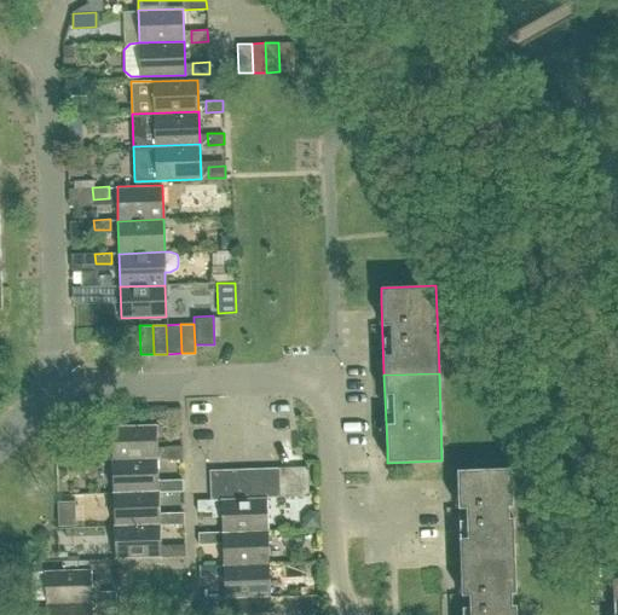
[(103,459),(113,459),(156,457),(155,423),(111,425),(111,439),(102,439),(103,459)]
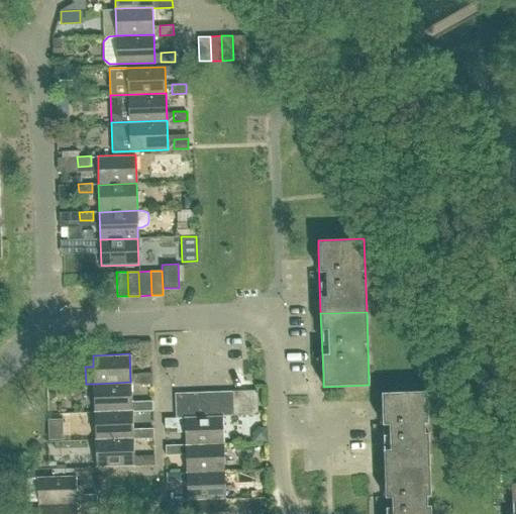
[(137,383),(150,383),(150,373),(136,373),(137,383)]
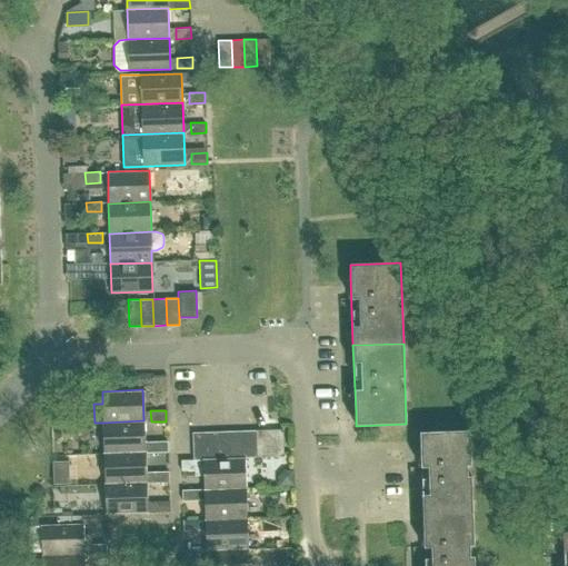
[(103,453),(145,452),(143,420),(103,423),(103,453)]
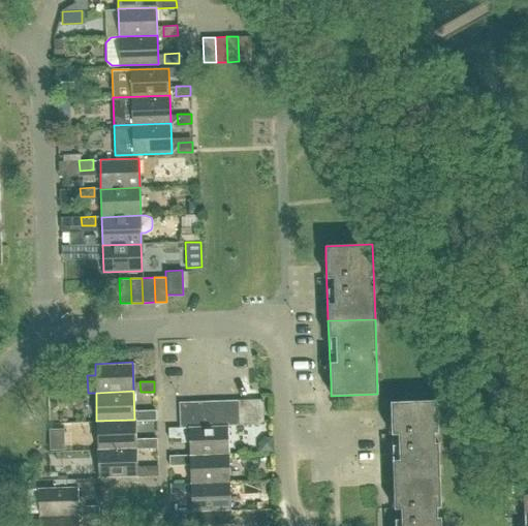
[(249,399),(250,425),(262,424),(261,398),(249,399)]
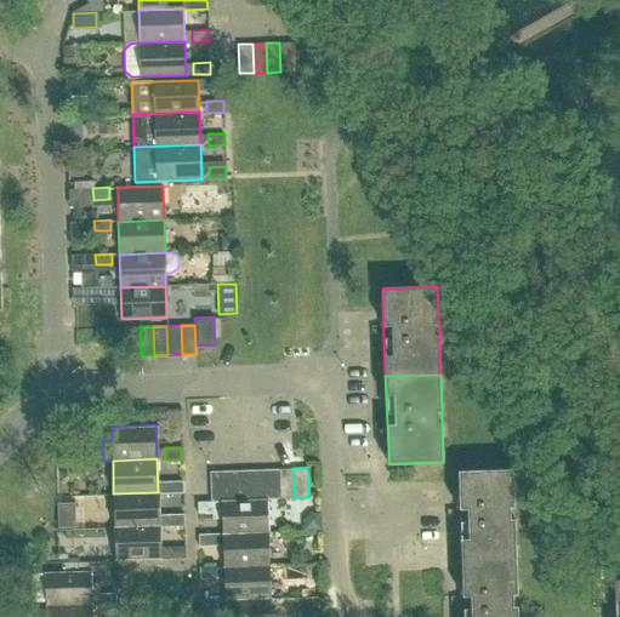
[(266,498),(280,498),(279,468),(265,469),(266,498)]
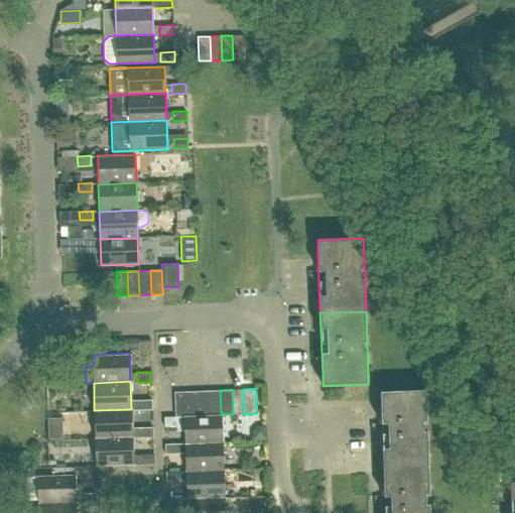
[(233,414),(244,414),(243,389),(232,389),(233,414)]
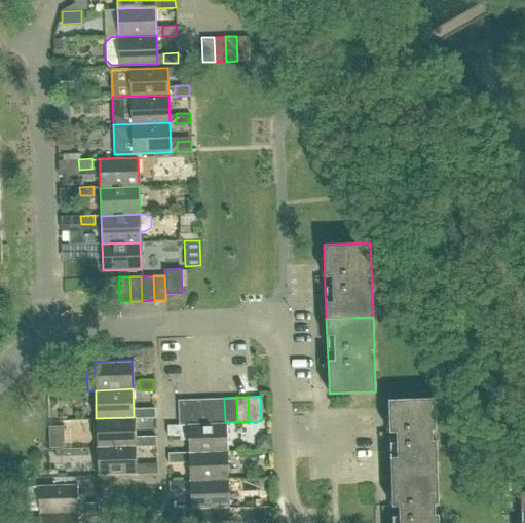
[(201,423),(214,423),(213,398),(200,399),(201,423)]
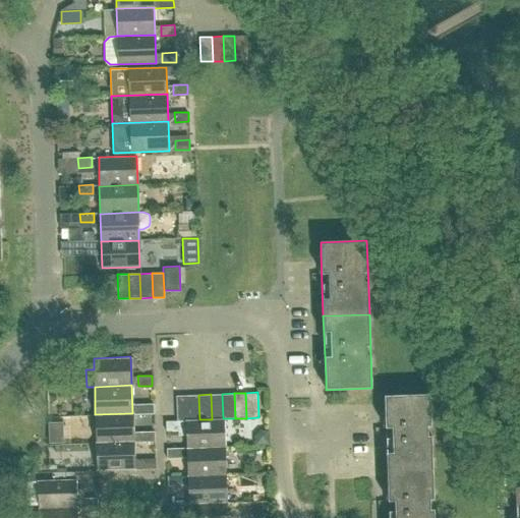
[(212,419),(223,418),(222,394),(211,394),(212,419)]
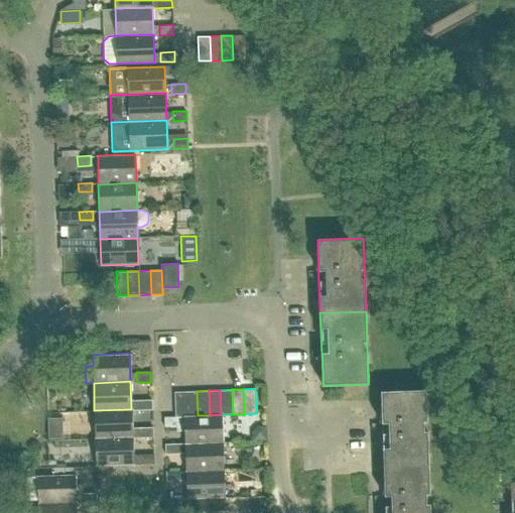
[(174,416),(186,416),(185,391),(173,392),(174,416)]
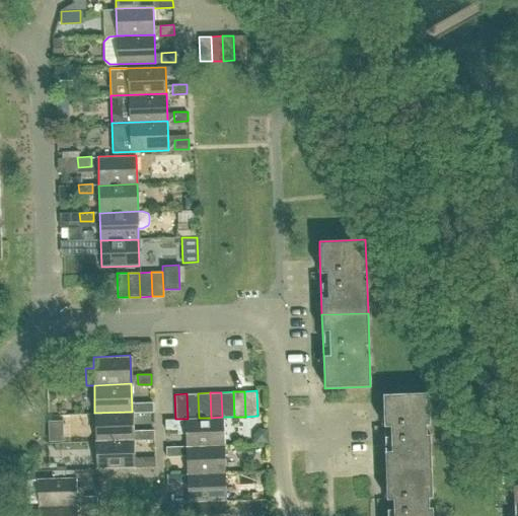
[(188,419),(199,418),(198,393),(187,393),(188,419)]
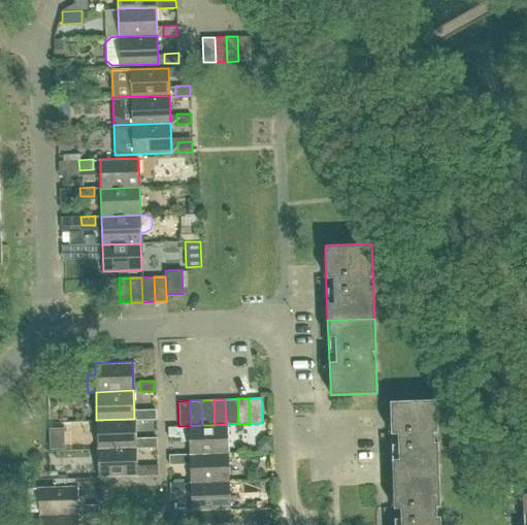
[(392,477),(438,474),(436,400),(390,401),(390,413),(392,477)]
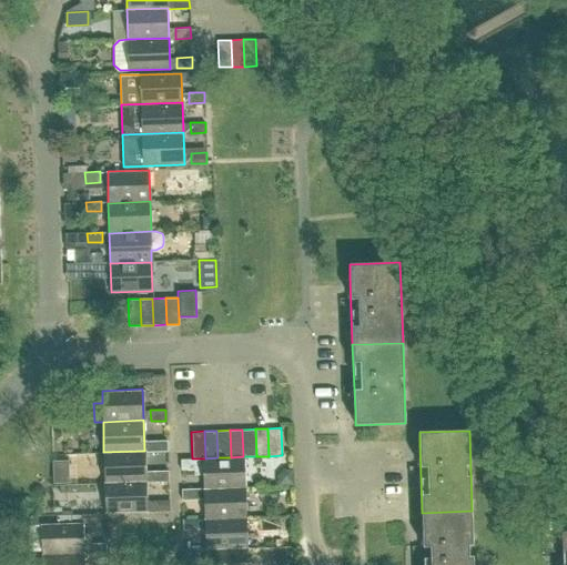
[(152,451),(166,451),(166,440),(151,440),(152,451)]
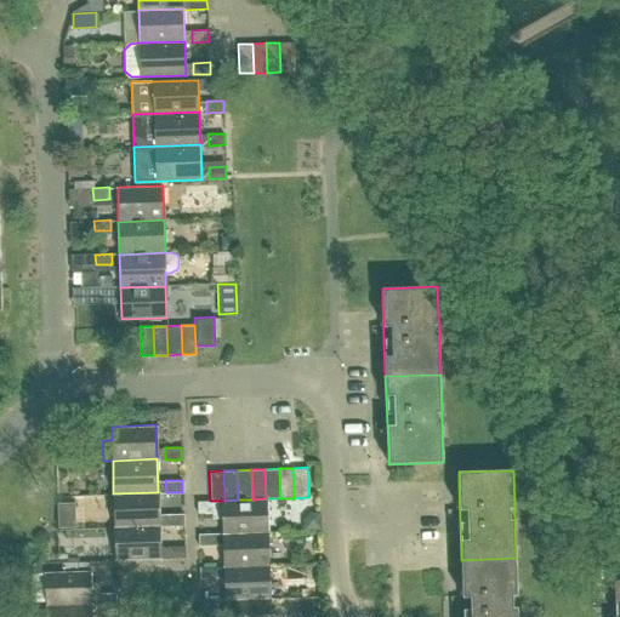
[(114,526),(159,525),(158,492),(113,493),(114,526)]
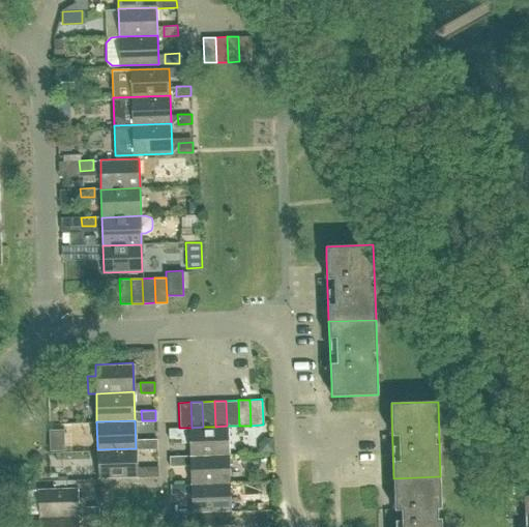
[(190,456),(228,455),(227,427),(189,428),(190,456)]
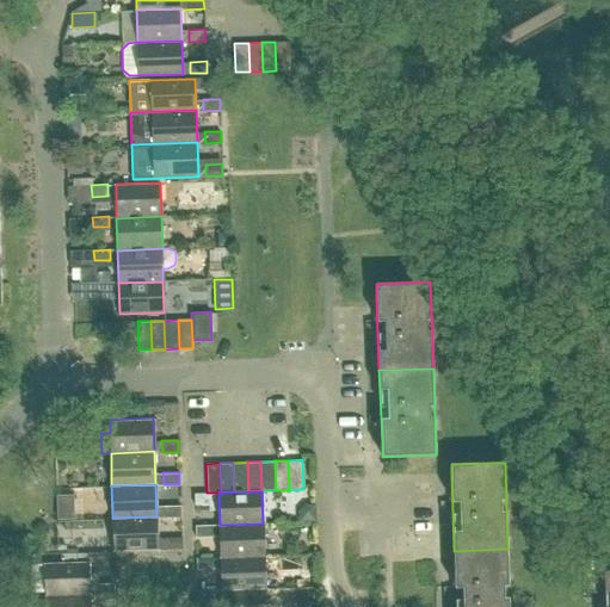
[(195,505),(211,505),(210,494),(195,494),(195,505)]
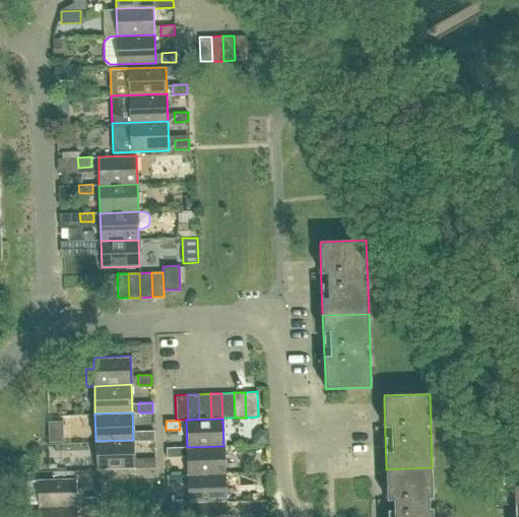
[(140,440),(153,440),(153,430),(139,430),(140,440)]
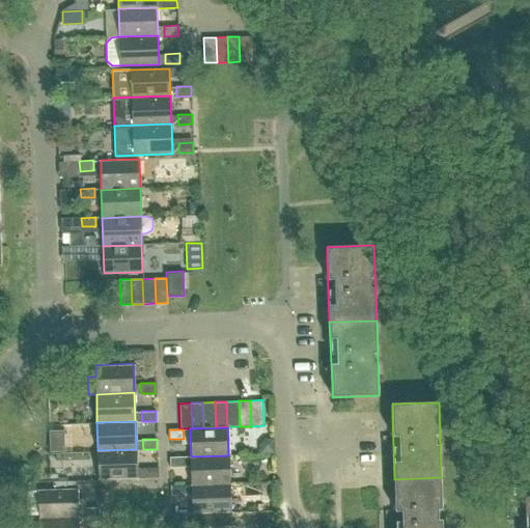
[(57,462),(87,461),(86,440),(56,442),(57,462)]
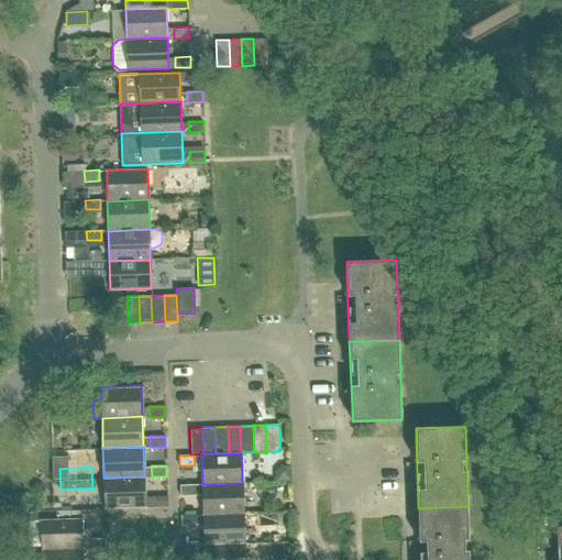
[(144,476),(103,478),(105,507),(145,506),(144,476)]
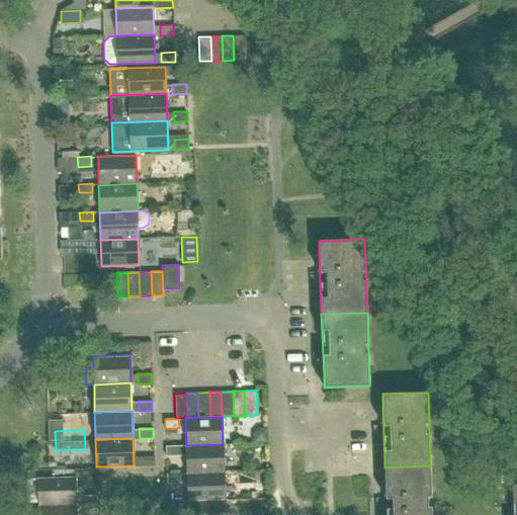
[(187,474),(224,471),(223,444),(186,445),(187,474)]
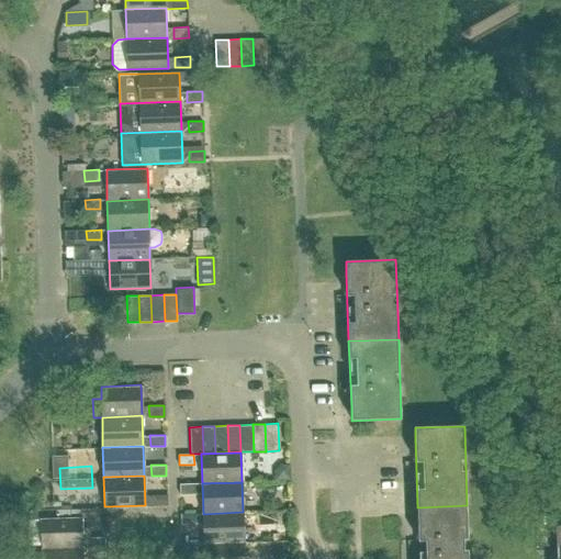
[(180,494),(195,493),(195,483),(180,483),(180,494)]
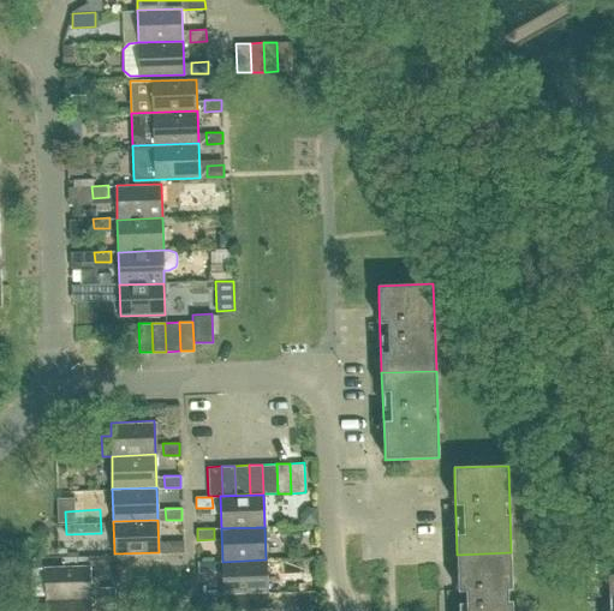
[(167,552),(183,552),(183,539),(166,540),(167,552)]
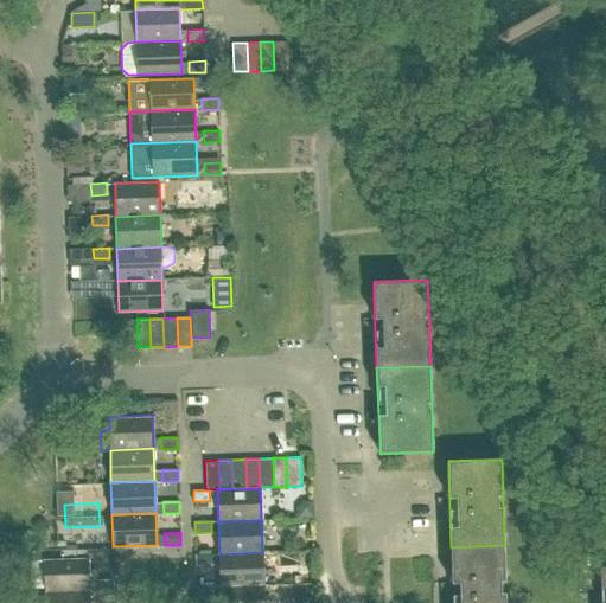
[(506,602),(504,545),(451,547),(452,602),(506,602)]
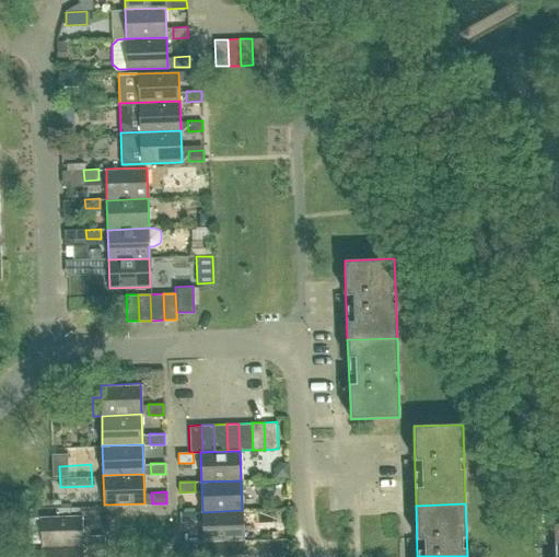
[(204,542),(243,540),(242,510),(202,512),(204,542)]
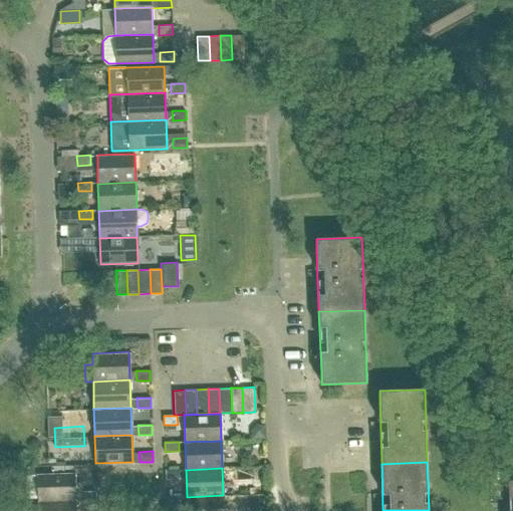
[(166,480),(180,479),(180,469),(166,469),(166,480)]
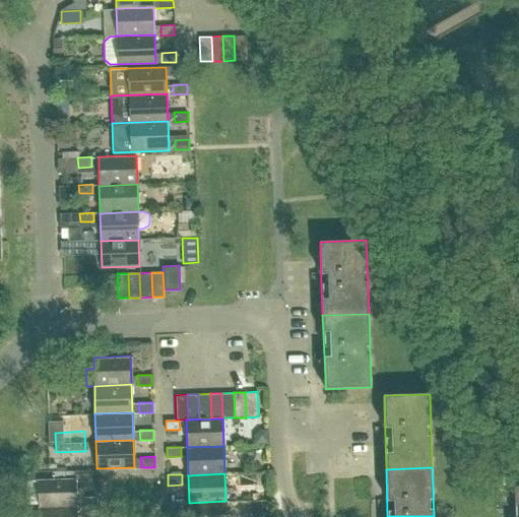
[(39,508),(77,506),(76,477),(38,479),(39,508)]
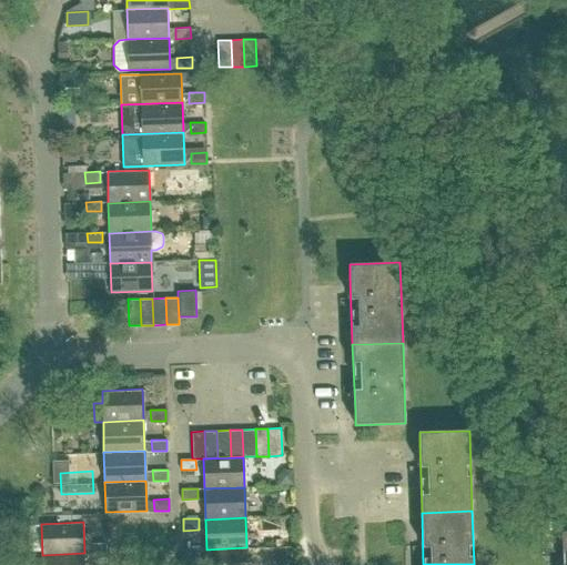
[(91,554),(107,553),(105,542),(91,543),(91,554)]
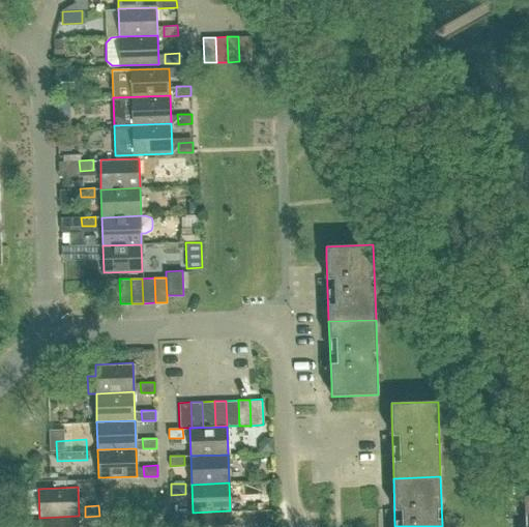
[(231,526),(230,510),(193,513),(193,526),(231,526)]
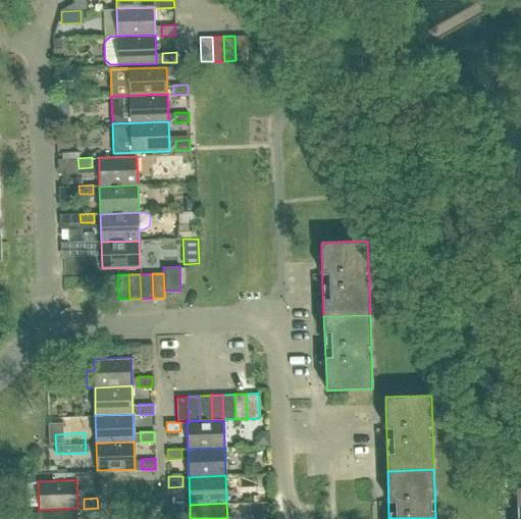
[(169,514),(184,514),(184,504),(169,504),(169,514)]
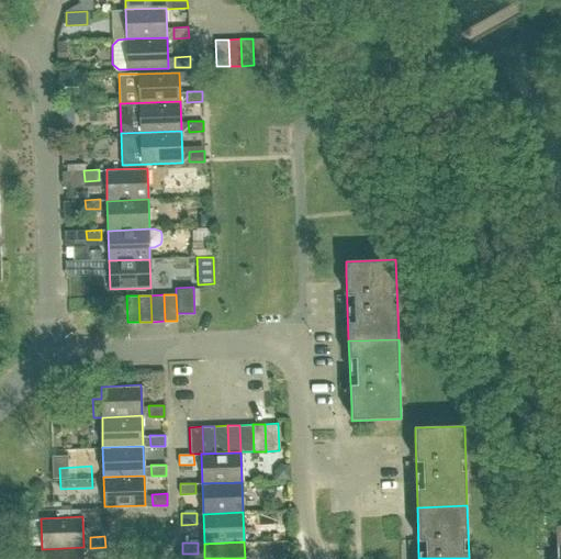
[(42,558),(83,558),(83,547),(42,549),(42,558)]
